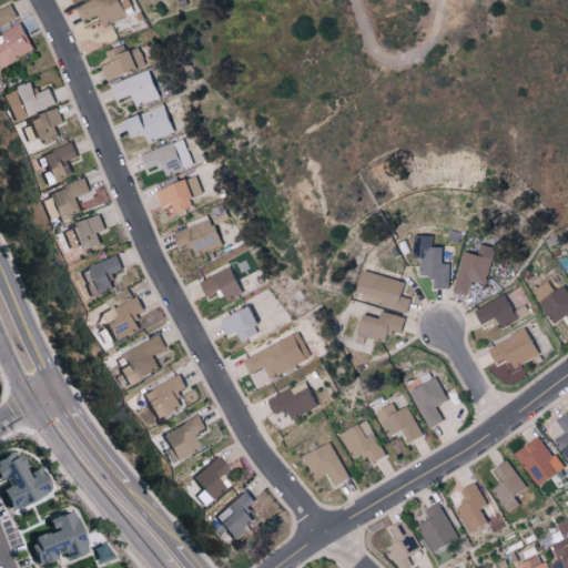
[(97,14),(102,27),(133,12),(128,0),(91,0),(75,8),(82,21),(97,14)]
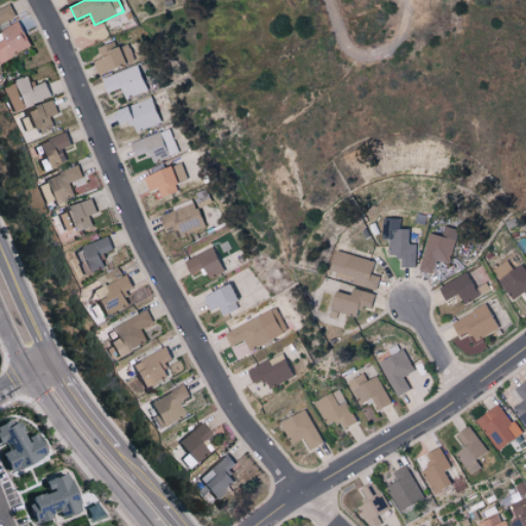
[(9,3),(0,7),(0,24),(16,15),(9,3)]
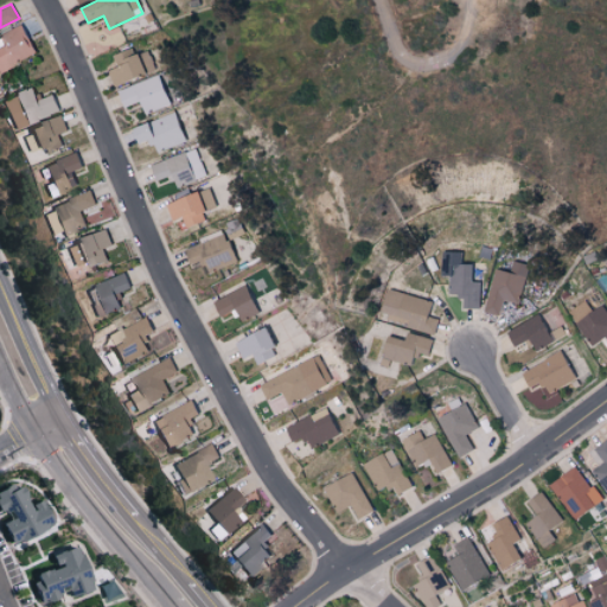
[(115,87),(154,66),(146,50),(134,55),(131,46),(112,55),(116,65),(107,70),(115,87)]
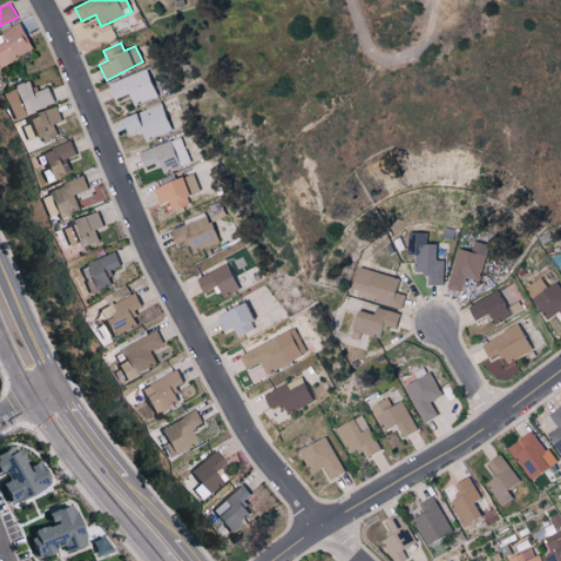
[(107,84),(113,99),(127,93),(133,105),(156,95),(145,69),(107,84)]
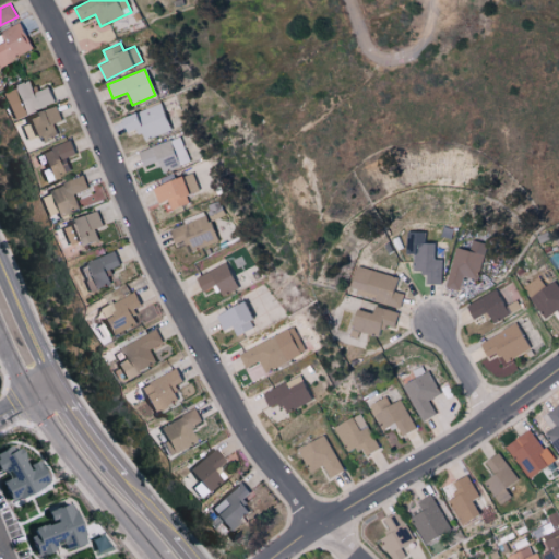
[(0,92),(11,119),(54,103),(46,85),(33,91),(28,80),(0,92)]
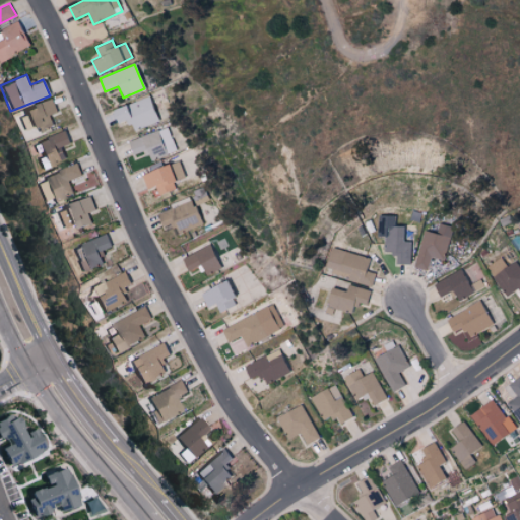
[(157,121),(148,96),(112,110),(116,123),(127,119),(132,130),(157,121)]
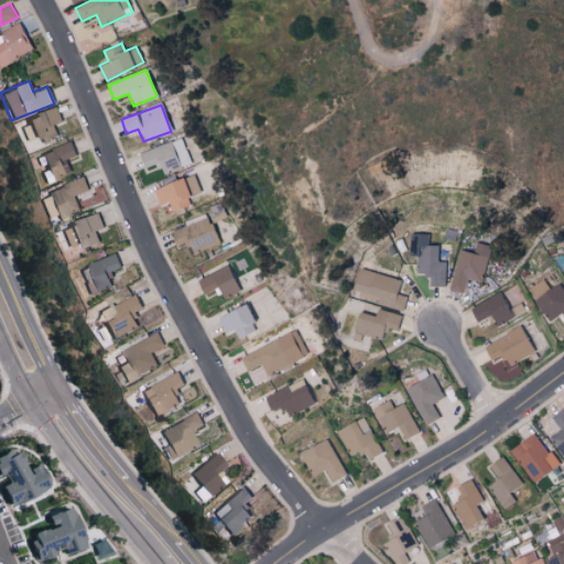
[(36,134),(40,142),(57,136),(54,126),(62,122),(56,106),(24,117),(31,137),(36,134)]
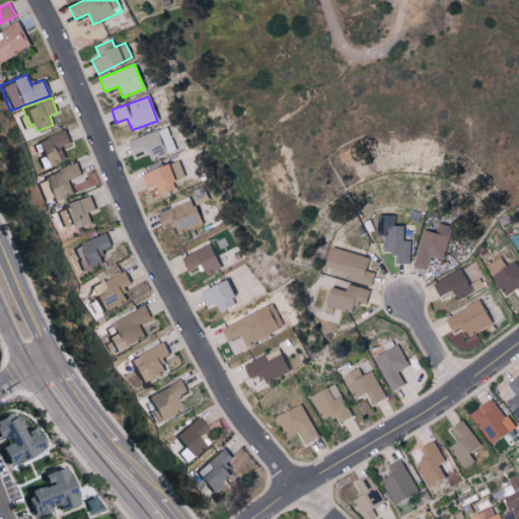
[(132,155),(143,150),(147,160),(175,150),(167,127),(127,141),(132,155)]
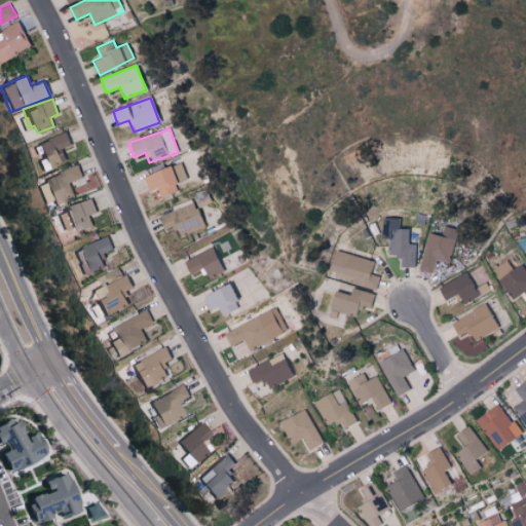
[(36,143),(46,168),(67,160),(62,148),(70,145),(66,132),(36,143)]
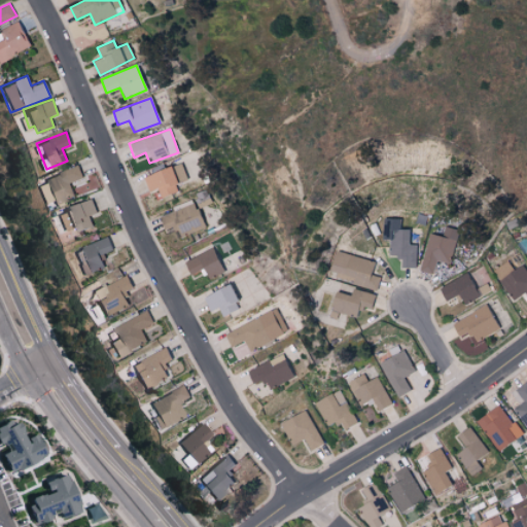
[(175,184),(187,180),(180,162),(143,176),(148,190),(156,187),(161,198),(177,191),(175,184)]
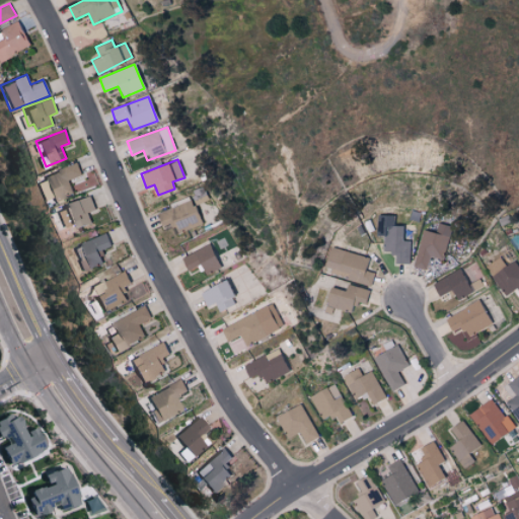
[(82,174),(77,162),(42,177),(52,202),(74,193),(69,180),(82,174)]
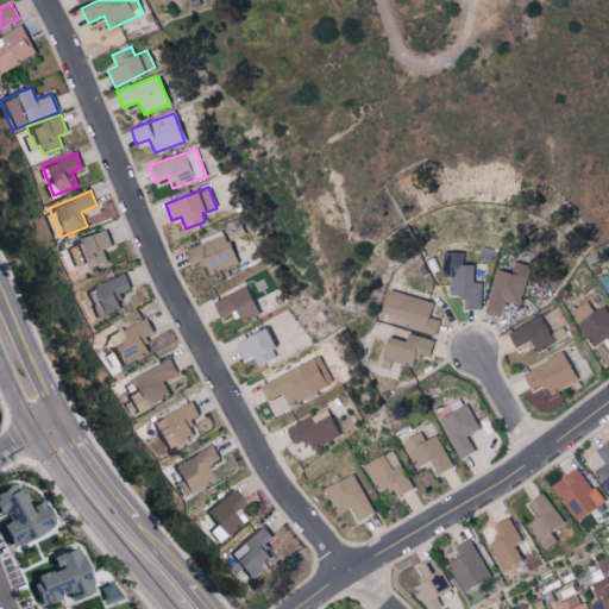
[(107,262),(104,249),(112,246),(107,231),(64,244),(71,265),(87,261),(89,268),(107,262)]
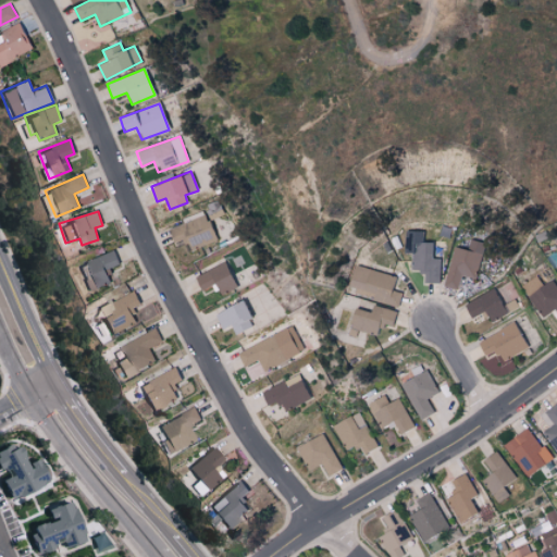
[(172,243),(185,238),(188,250),(215,242),(206,213),(166,226),(172,243)]
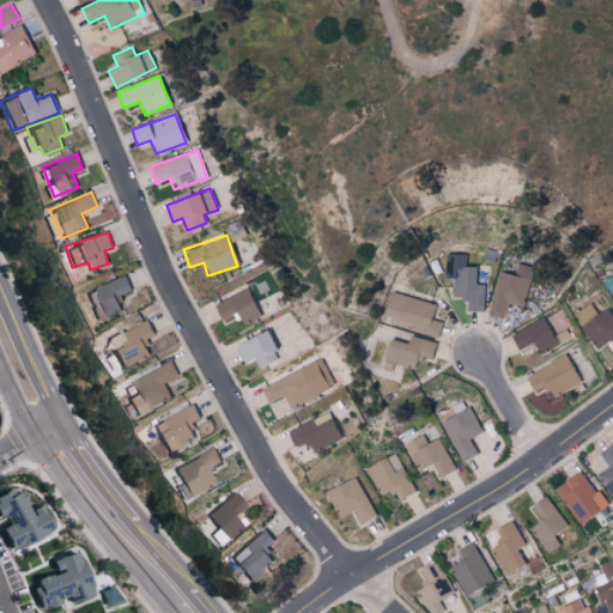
[(453,297),(466,298),(465,310),(484,311),(484,285),(474,285),(475,267),(463,267),(465,255),(451,255),(450,279),(454,279),(453,297)]
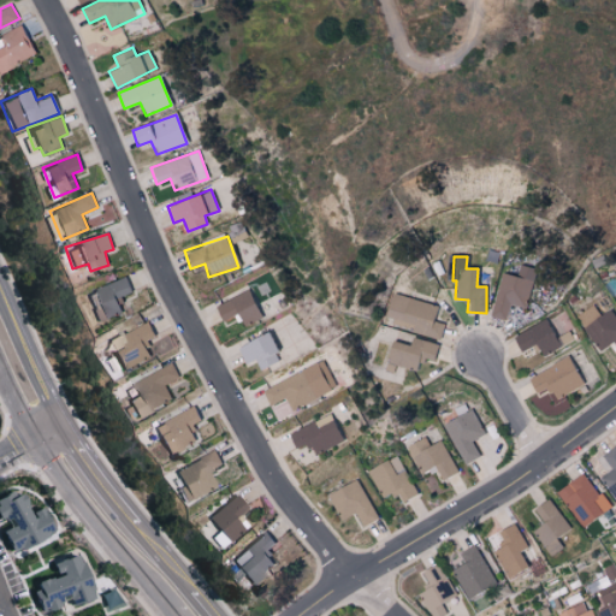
[(490,317),(507,320),(510,304),(525,308),(535,268),(520,265),(516,277),(501,273),(490,317)]
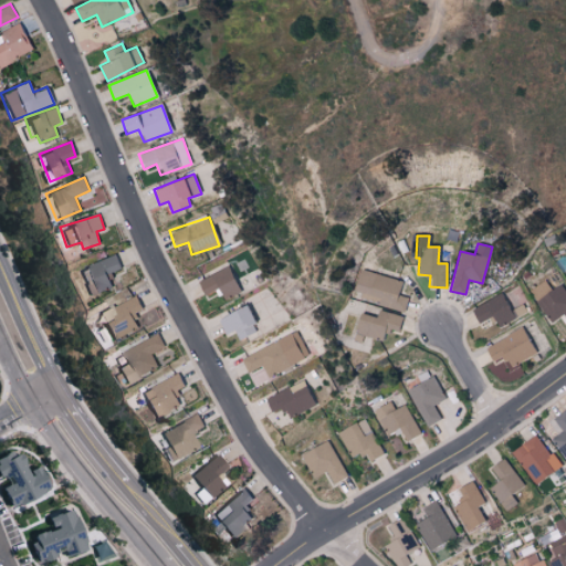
[(121,269),(115,254),(83,268),(93,294),(114,286),(108,273),(121,269)]
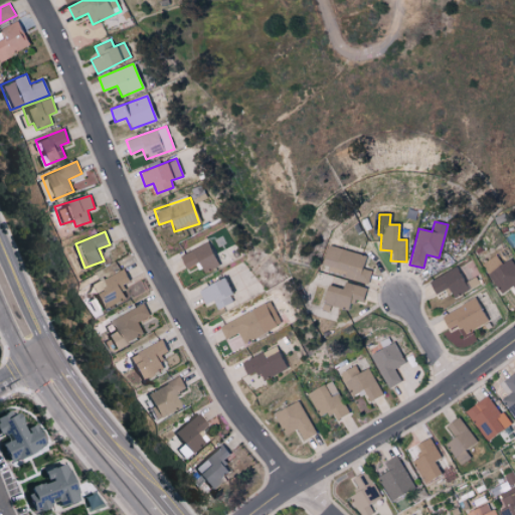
[(198,263),(203,273),(218,266),(207,242),(179,255),(185,269),(198,263)]
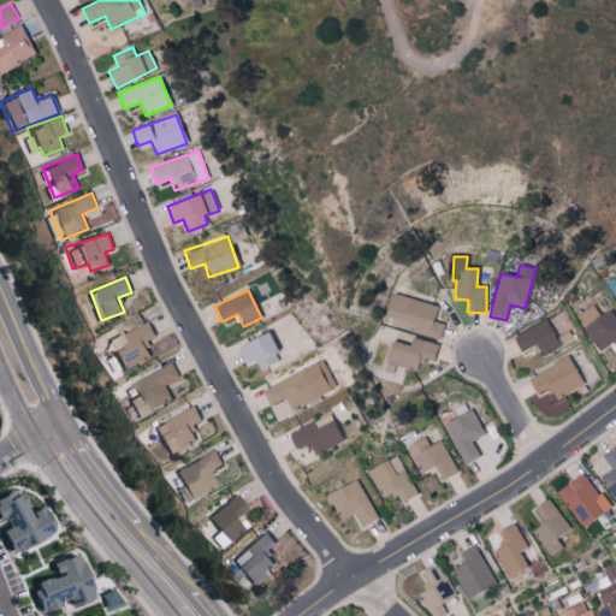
[(438,306),(391,292),(384,320),(440,336),(444,324),(433,320),(438,306)]
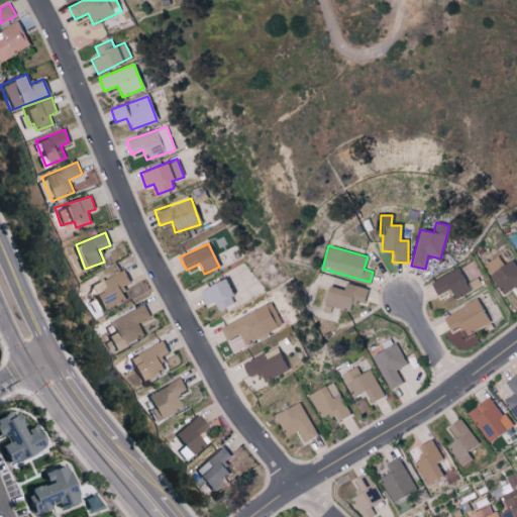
[(515,287),(516,289),(516,264),(514,257),(503,265),(498,256),(485,265),(503,295),(515,287)]
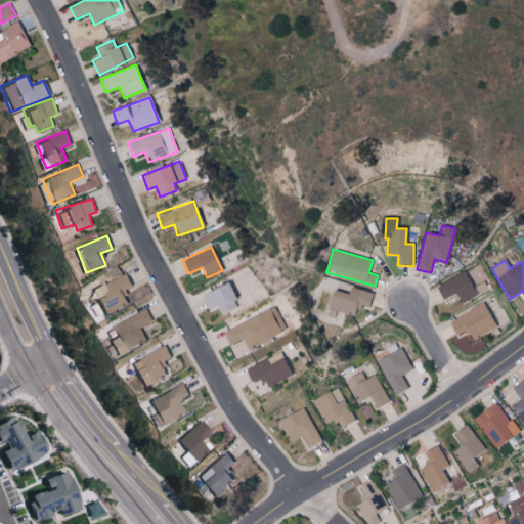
[(103,316),(128,303),(122,291),(132,286),(125,272),(90,291),(103,316)]
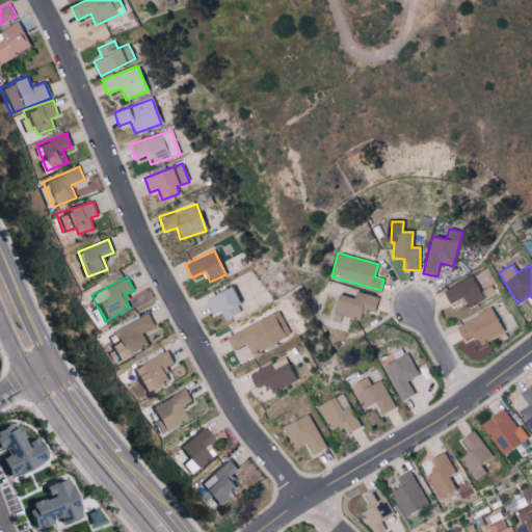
[(443,288),(448,303),(464,297),(468,306),(482,300),(473,276),(443,288)]
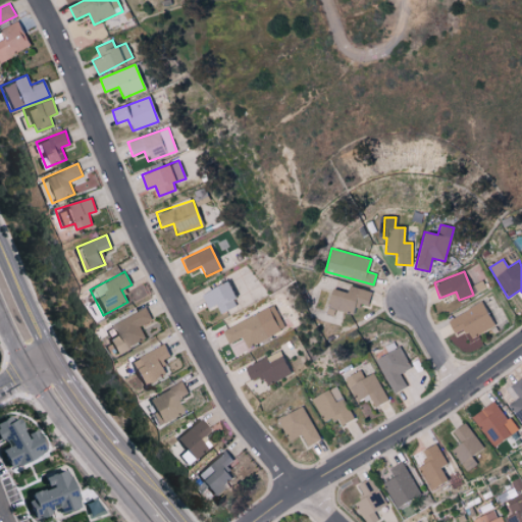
[(238,306),(227,282),(202,293),(208,308),(217,304),(221,313),(238,306)]
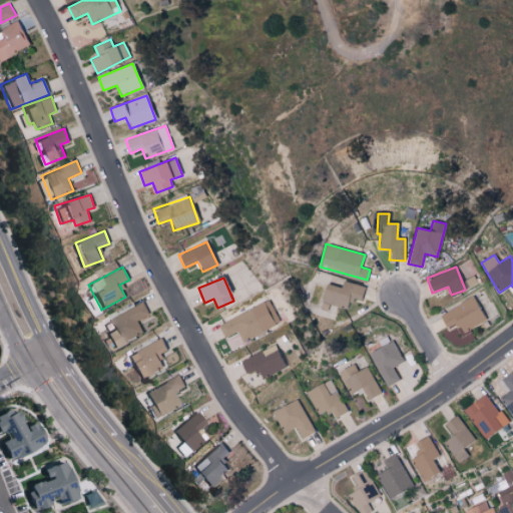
[(365,286),(344,281),(342,288),(329,285),(325,303),(350,309),(352,298),(362,301),(365,286)]
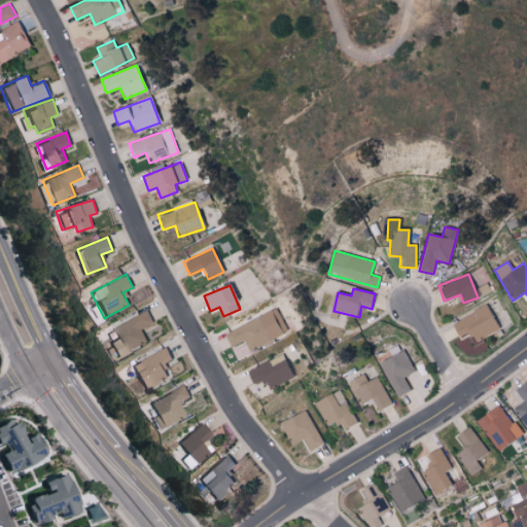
[(458,336),(469,331),(473,341),(498,330),(488,306),(452,321),(458,336)]
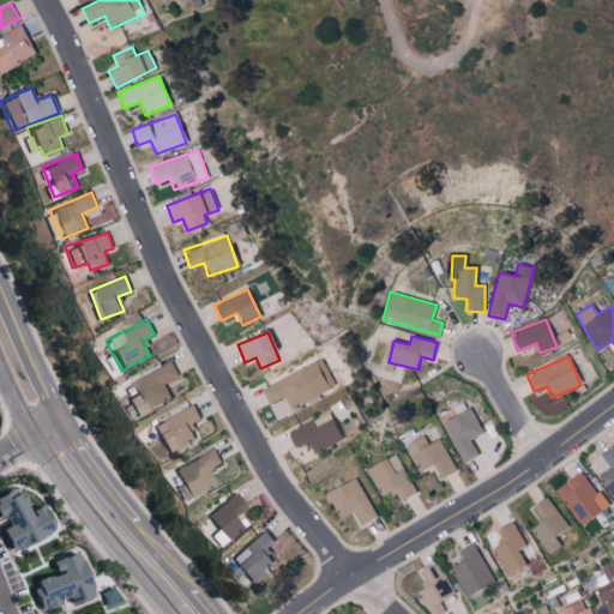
[(179,377),(173,362),(130,381),(136,395),(127,398),(134,415),(170,399),(163,384),(179,377)]
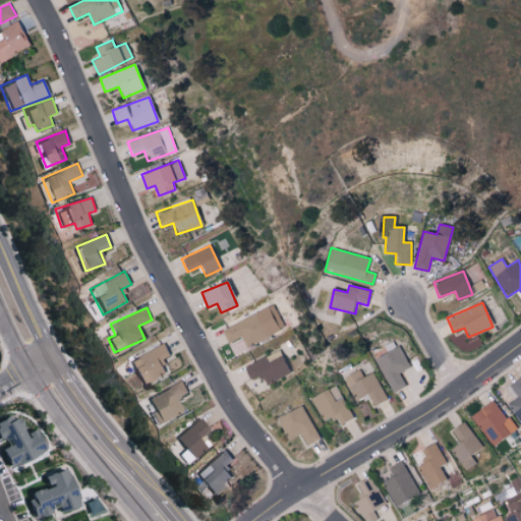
[(223,329),(234,353),(280,332),(269,307),(223,329)]
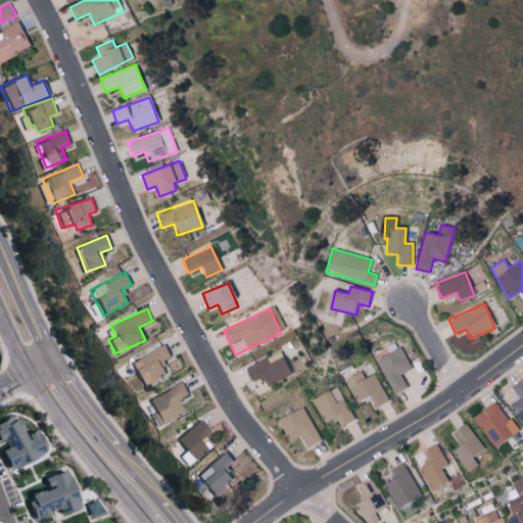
[(170,357),(163,345),(130,363),(142,387),(168,374),(161,361),(170,357)]
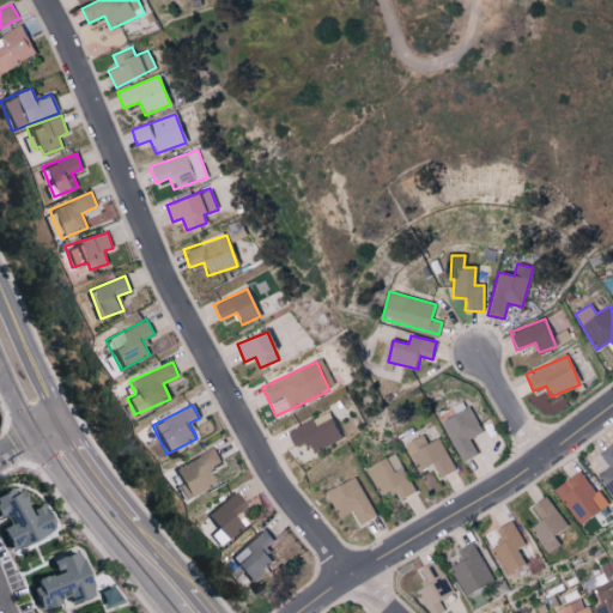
[(471,437),(481,432),(471,407),(442,419),(461,462),(478,455),(471,437)]
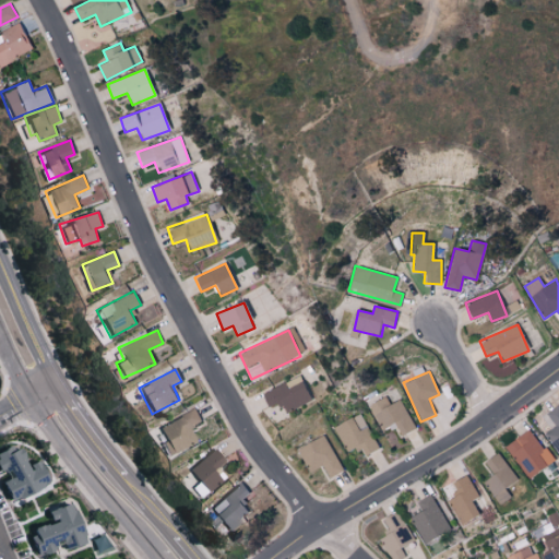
[(261,393),(268,406),(280,401),(285,413),(311,401),(299,376),(261,393)]
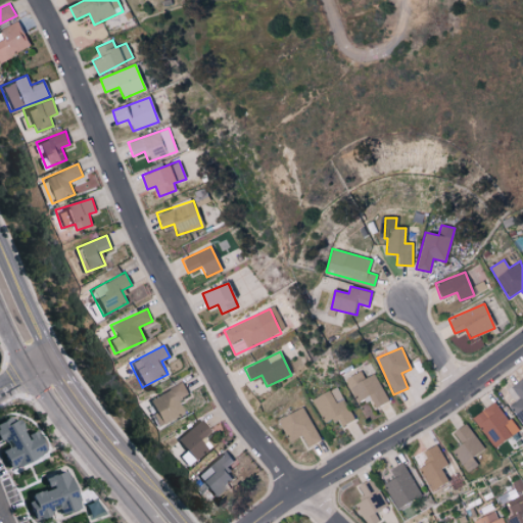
[(364,378),(361,370),(344,379),(357,401),(368,395),(375,408),(388,400),(374,373),(364,378)]
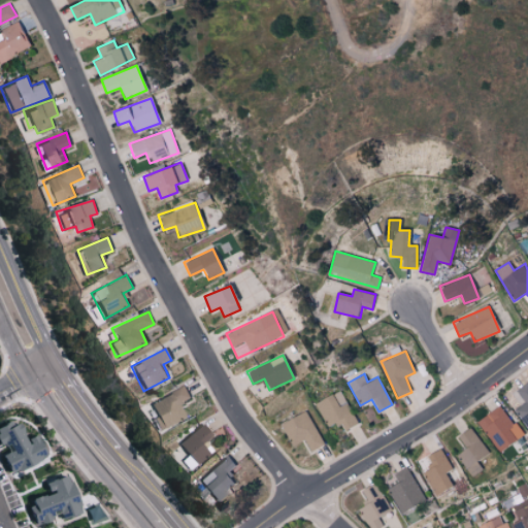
[(527,381),(516,389),(524,402),(514,408),(526,428),(527,427),(527,381)]
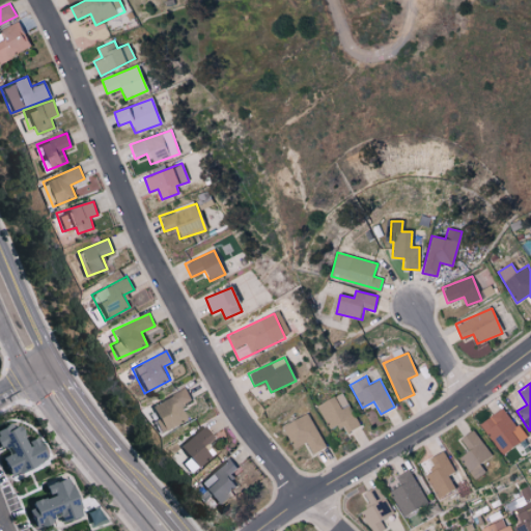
[(149,407),(156,419),(150,421),(156,432),(184,418),(178,407),(191,399),(185,388),(149,407)]
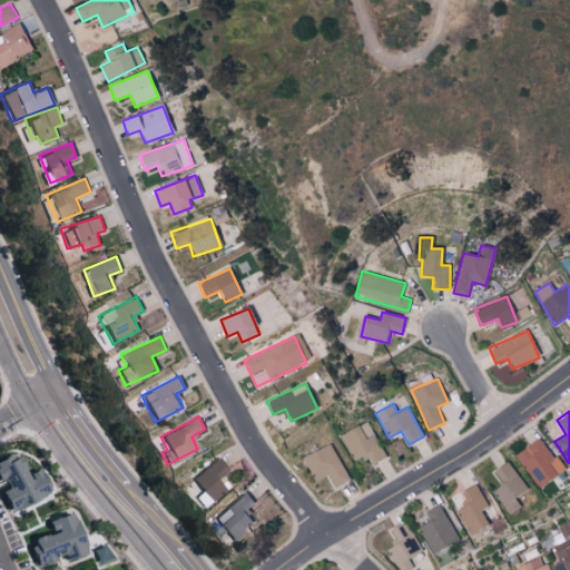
[(366,453),(372,464),(386,458),(367,421),(340,434),(353,460),(366,453)]
